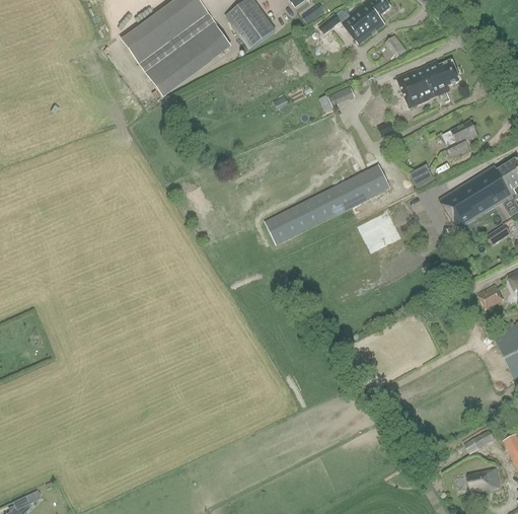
[(169,0),(120,37),(162,94),(231,44),(199,0),(169,0)]
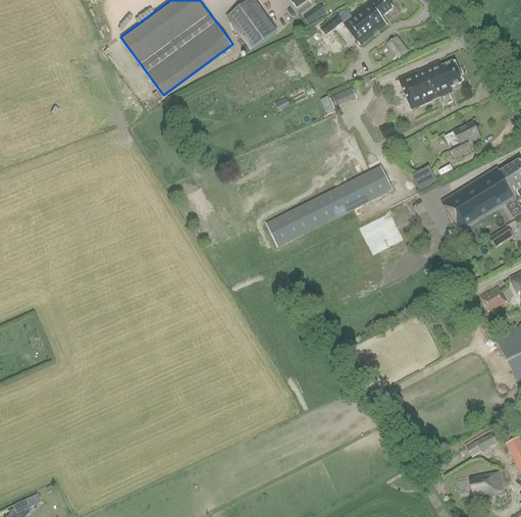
[(244,0),(226,13),(250,47),(275,29),(255,0),(244,0)]
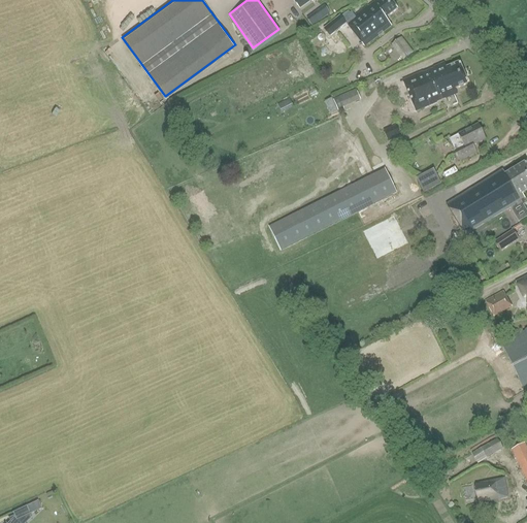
[(391,21),(386,13),(397,5),(393,0),(370,0),(367,2),(344,19),(363,42),(391,21)]
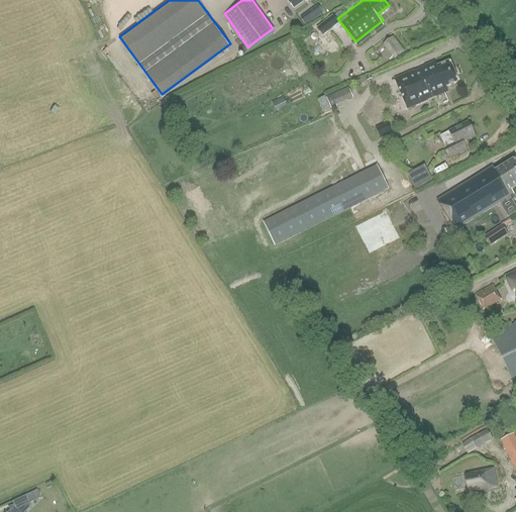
[(317,1),(311,5),(317,12),(322,8),(317,1)]
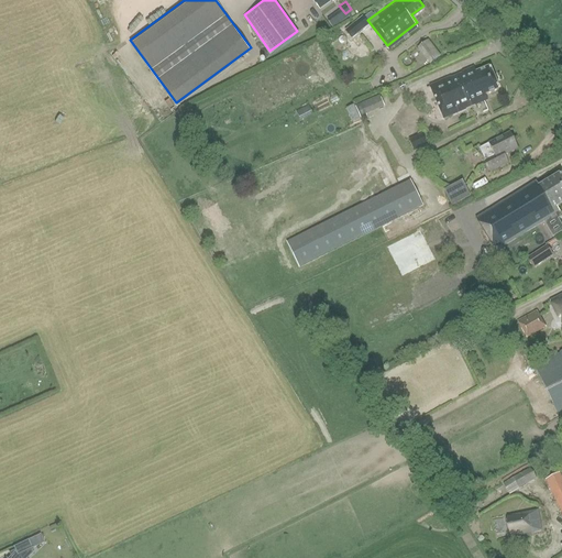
[(363,14),(362,12),(344,25),(351,33),(367,20),(363,14)]
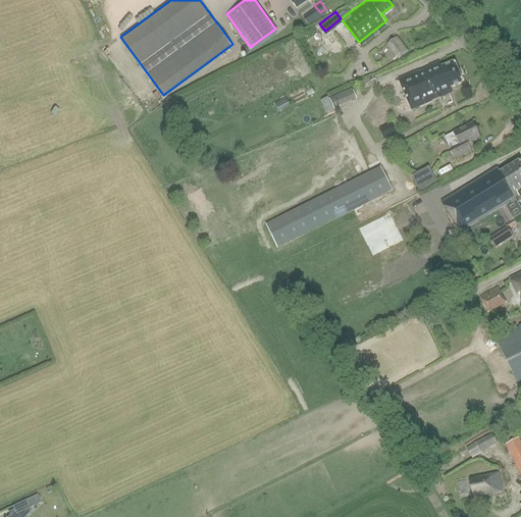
[(386,41),(398,56),(408,49),(396,34),(386,41)]
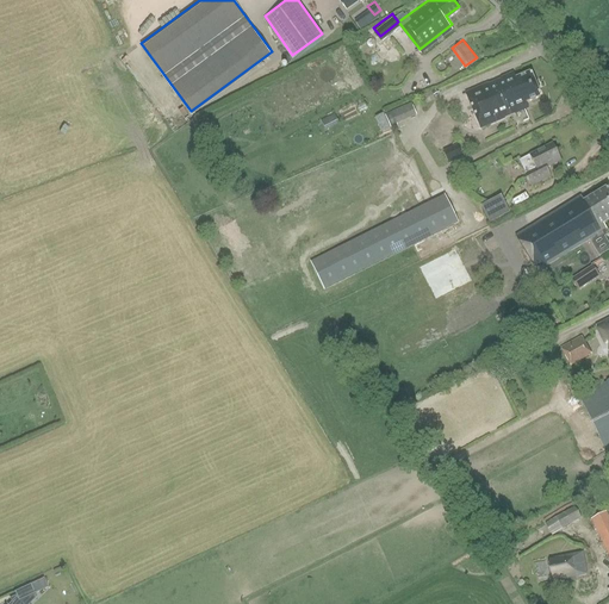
[(534,66),(516,73),(514,68),(499,74),(513,109),(528,103),(527,98),(526,98),(544,91),(534,66)]
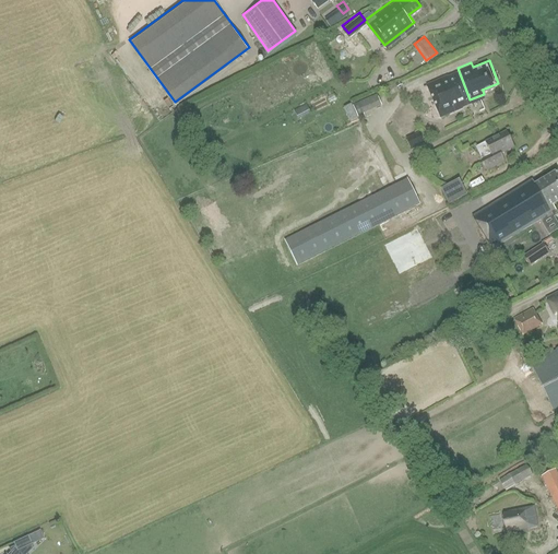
[(426,80),(439,113),(470,99),(458,68),(426,80)]
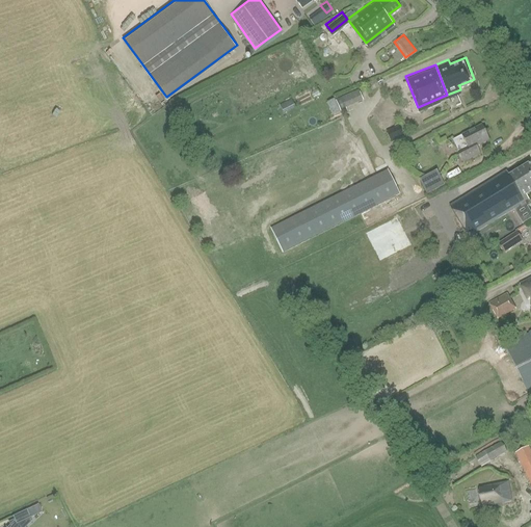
[(341,111),(353,106),(351,101),(362,97),(357,85),(340,94),(335,96),(339,107),(341,111)]
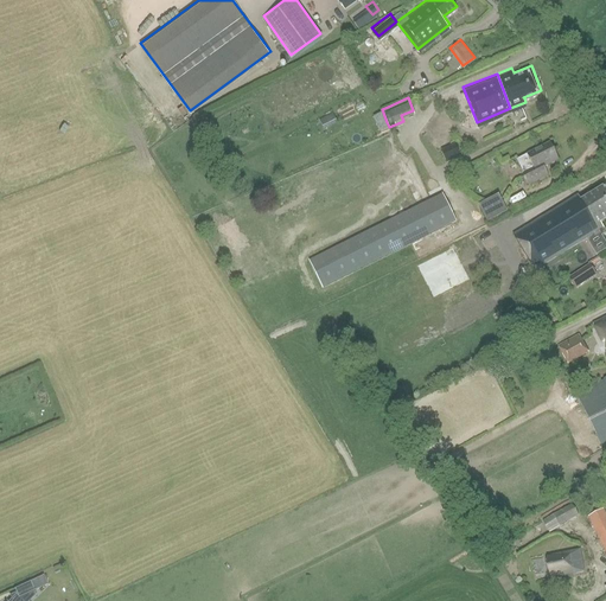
[(321,113),(325,122),(339,116),(335,107),(321,113)]
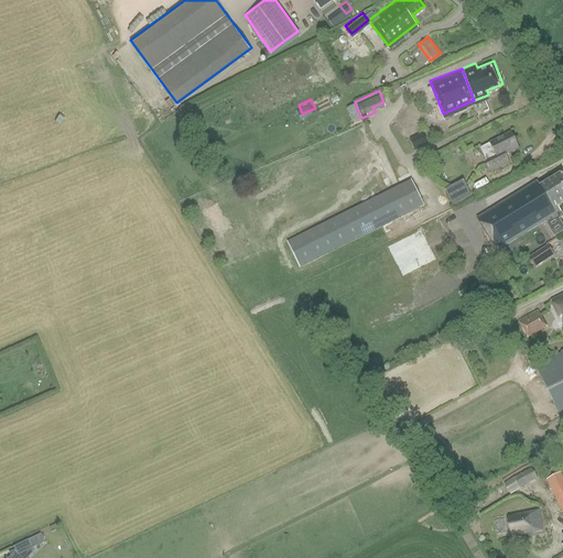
[(409,132),(421,129),(418,118),(405,121),(409,132)]
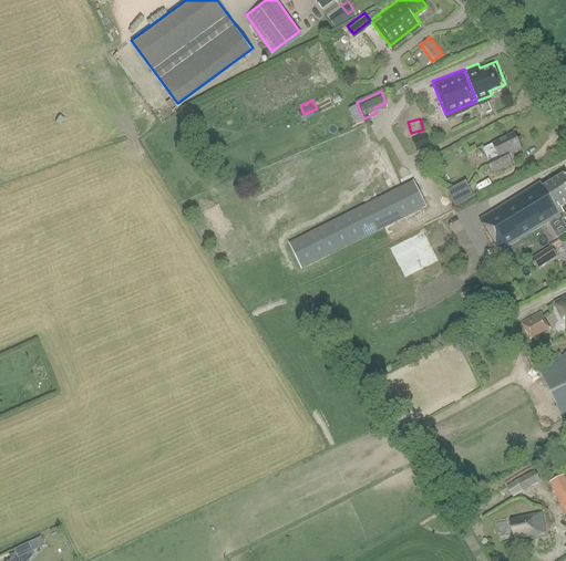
[(491,138),(492,141),(482,145),(489,157),(487,157),(493,168),(510,159),(507,152),(521,145),(512,127),(491,138)]
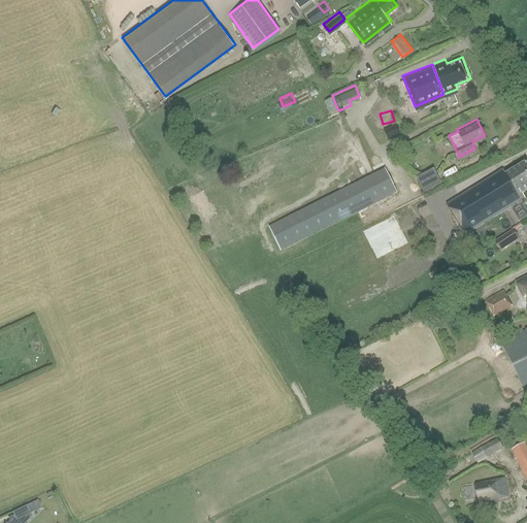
[(393,121),(383,126),(388,136),(398,132),(393,121)]
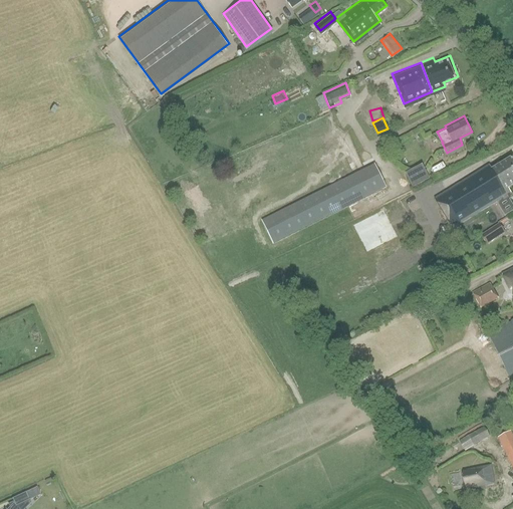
[(512,181),(512,160),(510,155),(491,167),(488,162),(434,196),(452,226),(510,190),(507,185),(512,181)]
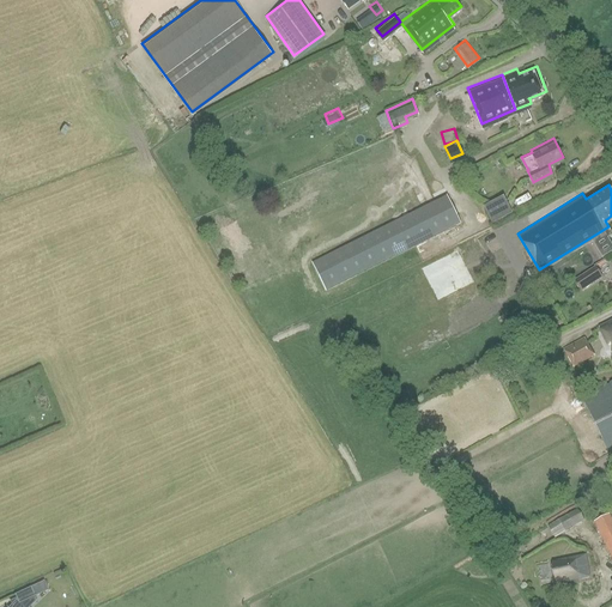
[(521,200),(533,192),(529,187),(517,194),(521,200)]
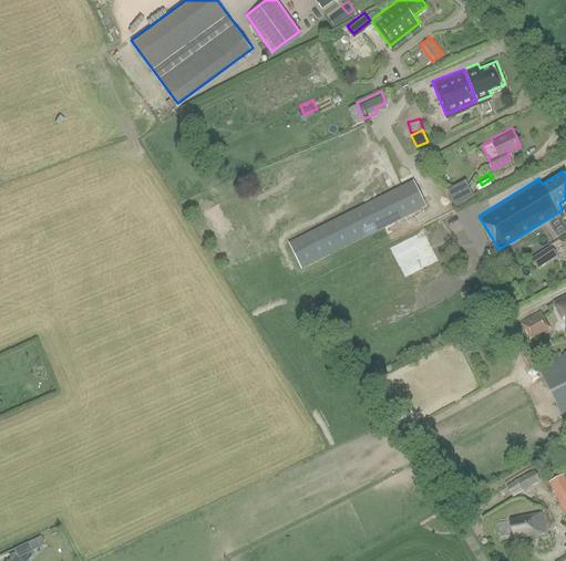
[(412,177),(288,239),(301,265),(425,203),(412,177)]
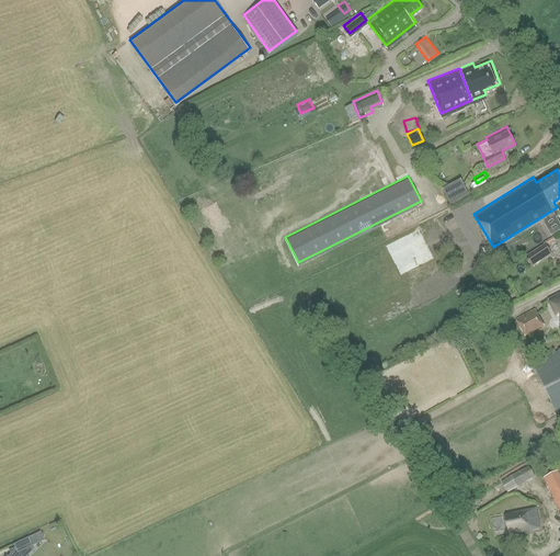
[(442,185),(449,200),(467,191),(459,177),(442,185)]
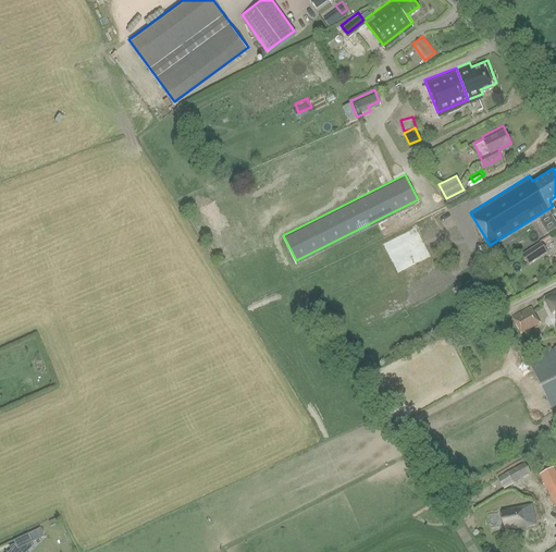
[(541,240),(522,253),(528,260),(546,247),(541,240)]
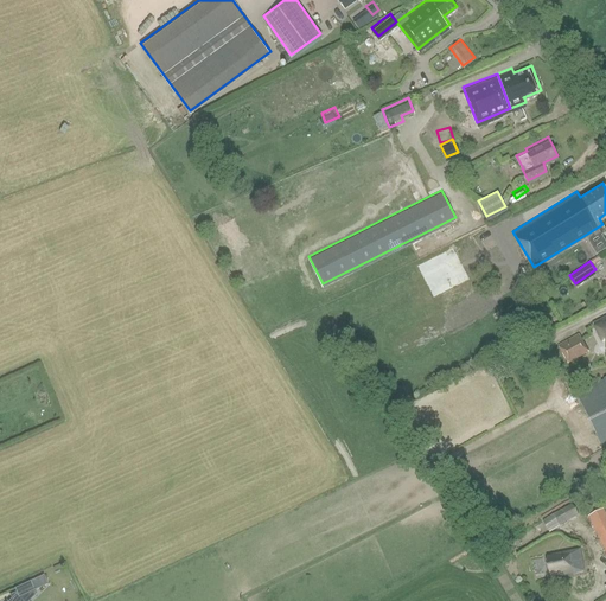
[(605,312),(592,320),(601,338),(604,337),(605,340),(605,347),(605,349),(605,312)]
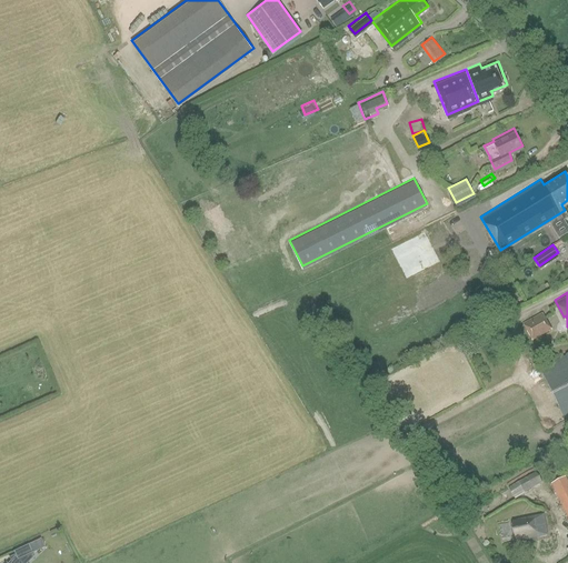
[(549,323),(541,310),(524,319),(530,333),(549,323)]
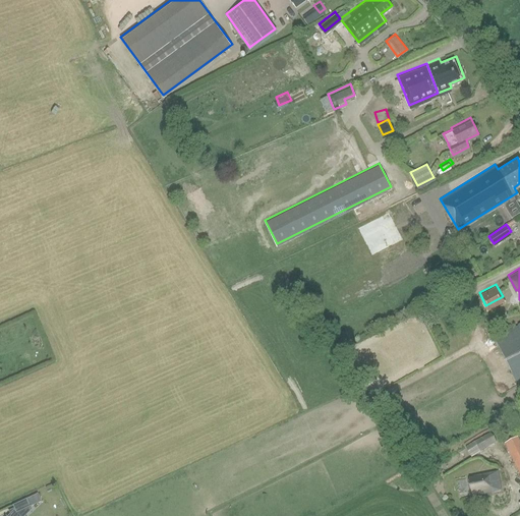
[(517,383),(519,381),(519,321),(494,334),(517,383)]
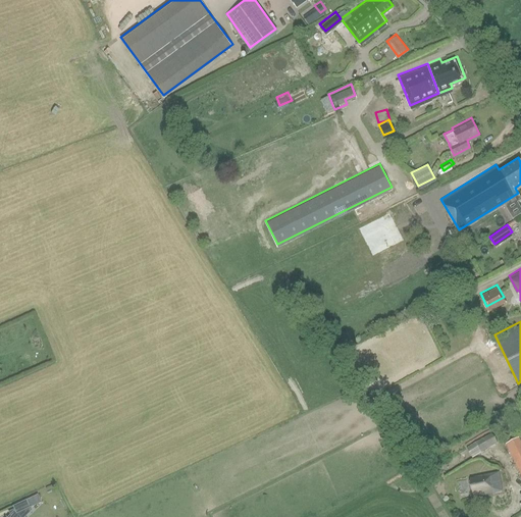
[(491,429),(466,444),(472,455),(498,440),(491,429)]
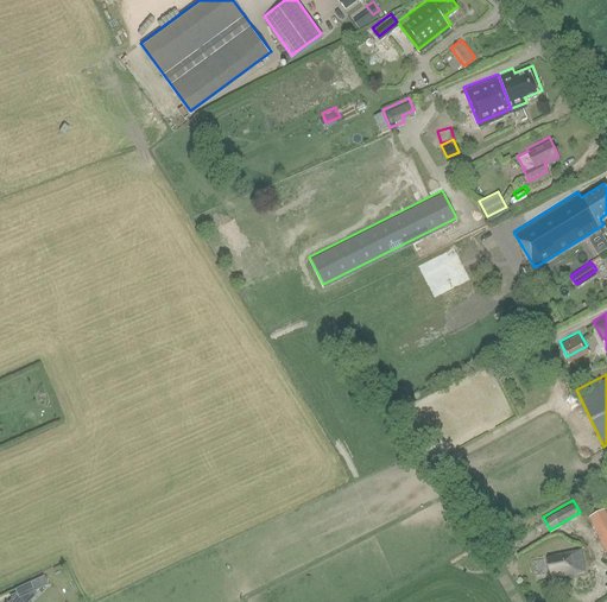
[(606,517),(606,513),(604,506),(588,513),(606,551),(606,550),(606,518),(606,517)]
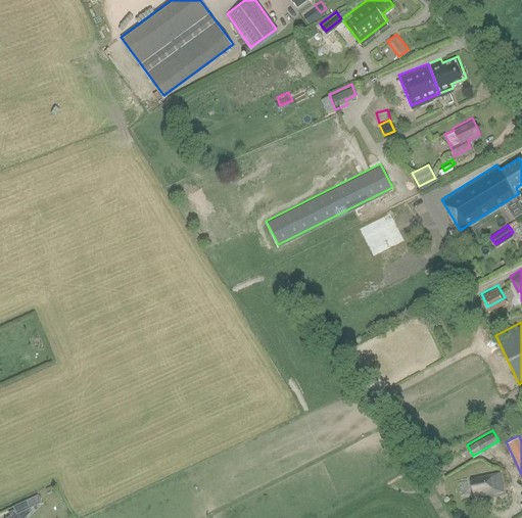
[(497,471),(471,476),(474,493),(502,488),(497,471)]
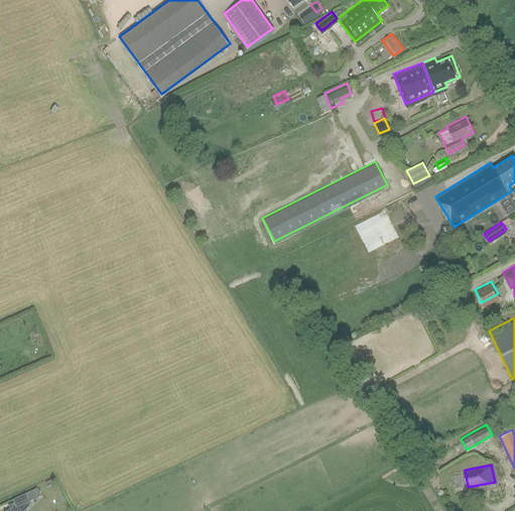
[(25,490),(11,497),(13,500),(9,501),(10,504),(6,508),(7,509),(5,510),(19,510),(21,510),(15,504),(25,499),(28,498),(25,490)]
